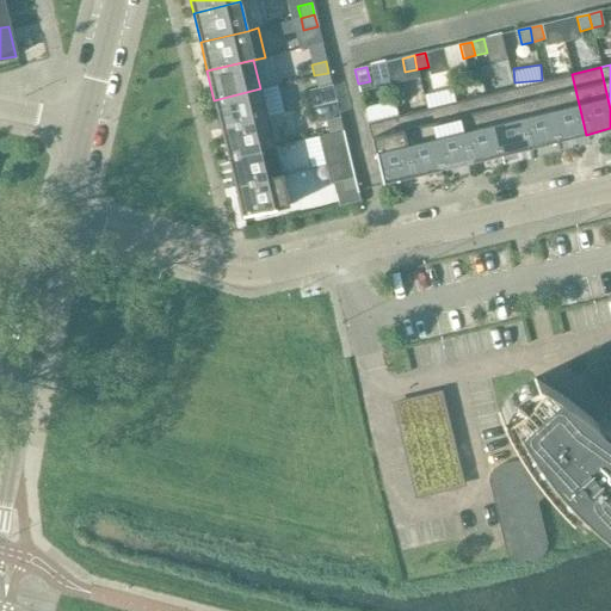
[(331,84),(328,73),(314,75),(316,87),(331,84)]
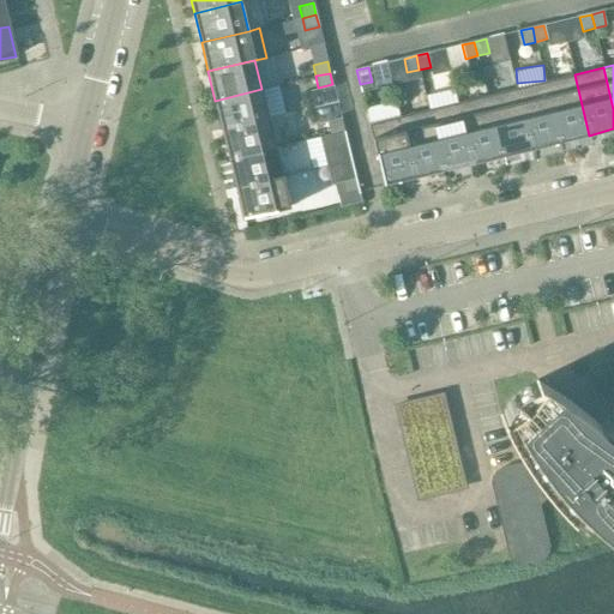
[(589,136),(575,74),(546,82),(560,143),(589,136)]
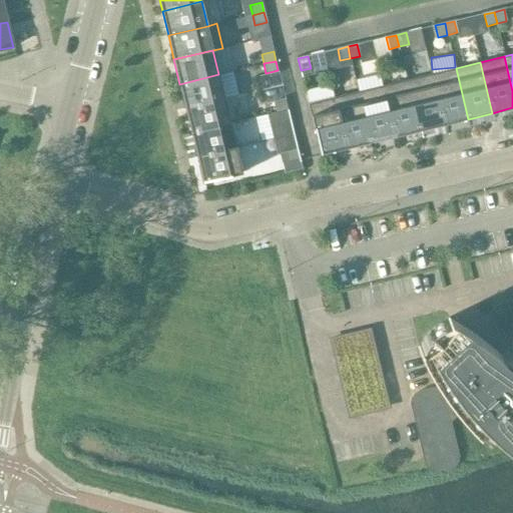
[(468,119),(456,68),(431,74),(444,124),(468,119)]
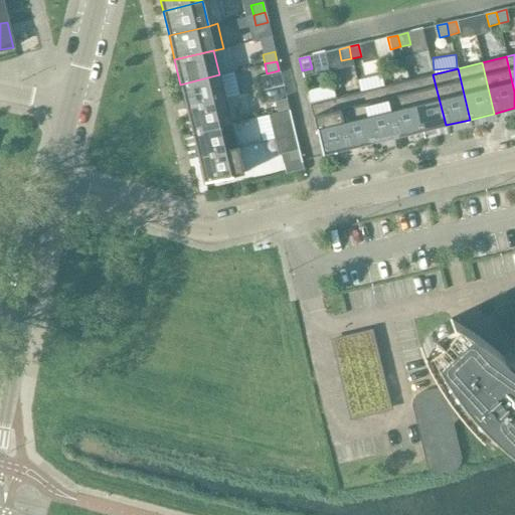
[(225,100),(219,74),(180,84),(186,109),(225,100)]
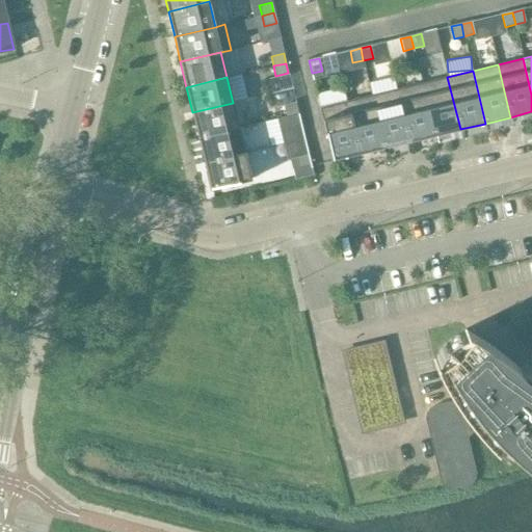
[(460,129),(447,77),(422,83),(434,135),(460,129)]
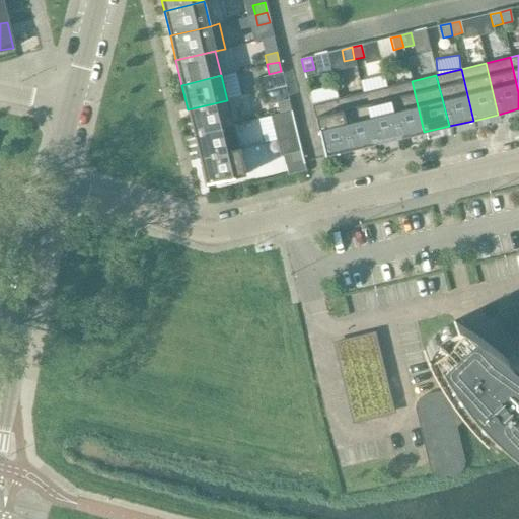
[(424,132),(412,81),(387,87),(399,138),(424,132)]
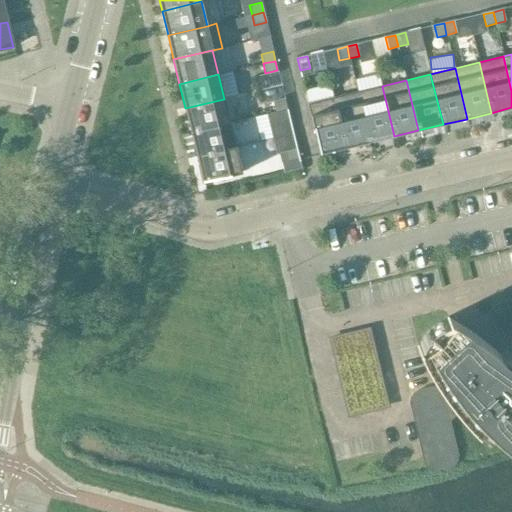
[(394,136),(382,86),(357,91),(369,142),(394,136)]
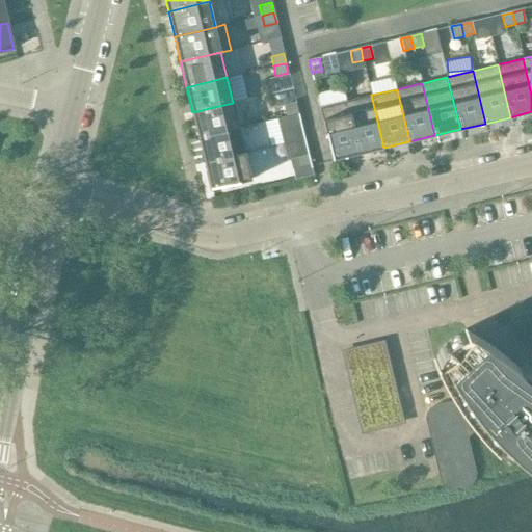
[(383,148),(371,95),(346,101),(358,154),(383,148)]
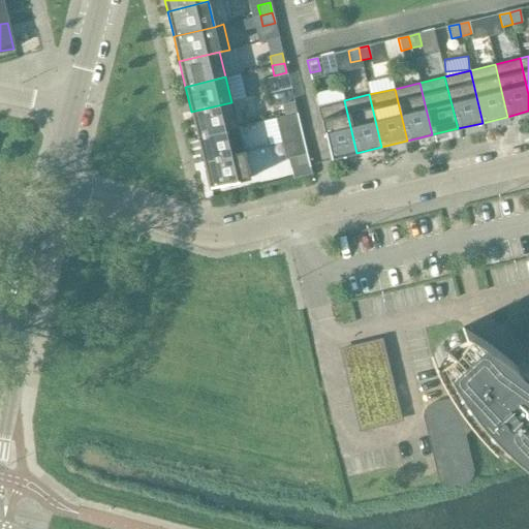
[(356,153),(344,100),(318,106),(331,159),(356,153)]
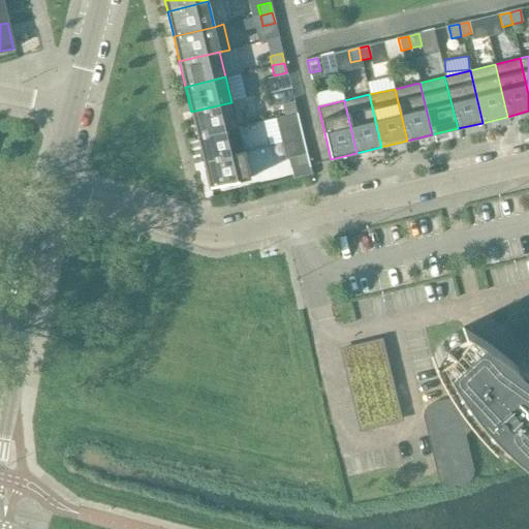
[(238,127),(231,102),(191,112),(197,136),(238,127)]
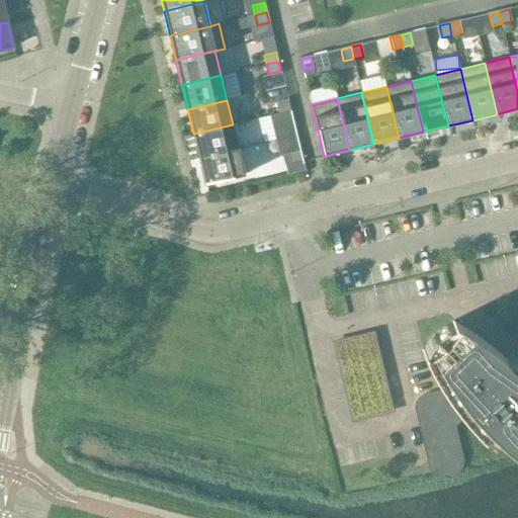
[(287,100),(276,103),(278,113),(290,110),(287,100)]
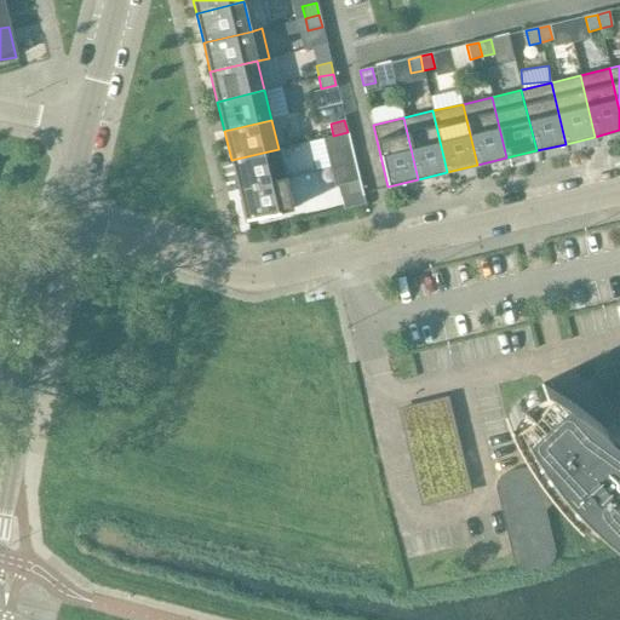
[(350,144),(348,132),(333,136),(336,148),(350,144)]
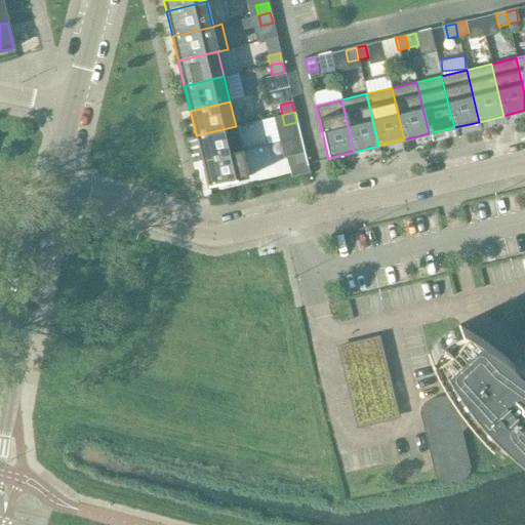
[(296,124),(276,128),(279,143),(300,137),(296,124)]
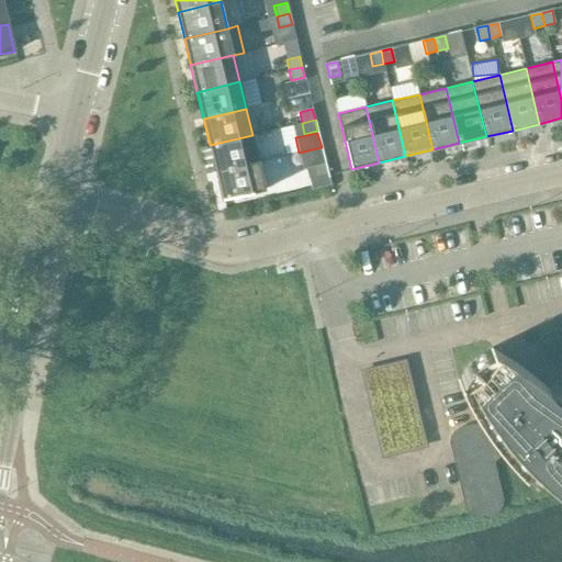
[(259,161),(253,135),(210,145),(216,171),(259,161)]
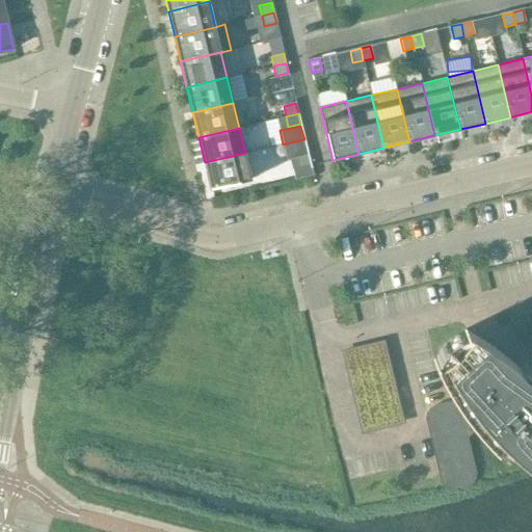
[(304,139),(283,144),(286,158),(308,153),(304,139)]
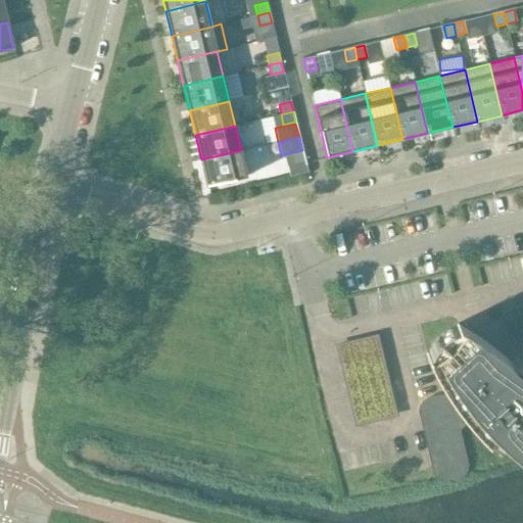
[(247,177),(241,150),(201,159),(207,186),(247,177)]
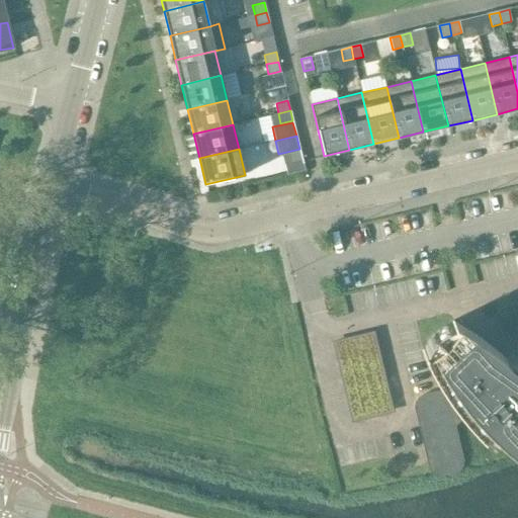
[(301,161),(299,151),(287,153),(290,163),(301,161)]
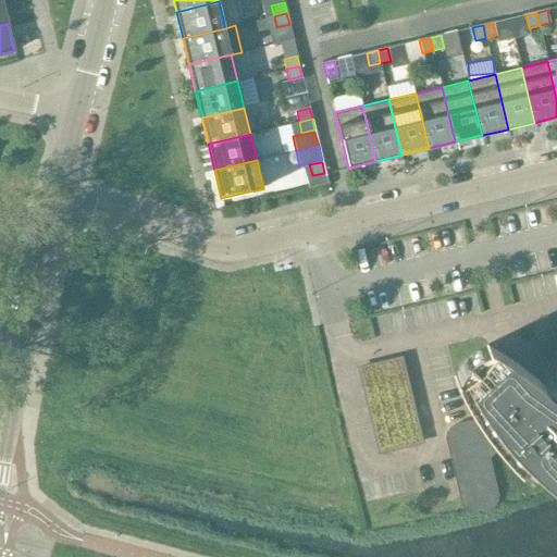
[(455,375),(453,375),(455,381),(458,386),(460,391),(463,396),(466,400),(469,406),(471,410),(474,415),(478,419),(480,422),(482,425),(484,429),(486,432),(490,435),(492,438),(494,442),(497,445),(499,447),(502,449),(504,452),(505,454),(507,456),(509,458),(511,460),(514,462),(516,465),(518,467),(524,459),(533,468),(534,468),(534,469),(535,470),(536,470),(537,471),(537,472),(539,472),(540,473),(541,474),(543,475),(545,478),(546,479),(548,481),(551,482),(553,484),(555,485),(556,486),(556,386),(552,393),(542,384),(540,383),(537,381),(535,379),(533,376),(531,374),(529,373),(527,371),(523,369),(521,368),(518,364),(514,362),(510,359),(506,357),(503,355),(498,351),(495,349),(491,347),(486,345),(485,347),(486,347),(484,348),(482,348),(480,349),(478,350),(475,351),(473,353),(471,355),(469,356),(467,358),(466,359),(463,361),(462,363),(460,364),(459,367),(458,369),(457,371),(456,373),(456,375),(455,375)]
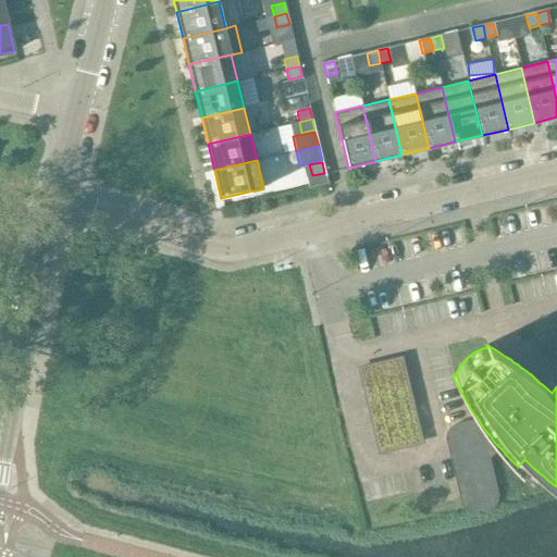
[(380,450),(424,440),(404,355),(360,366),(380,450)]
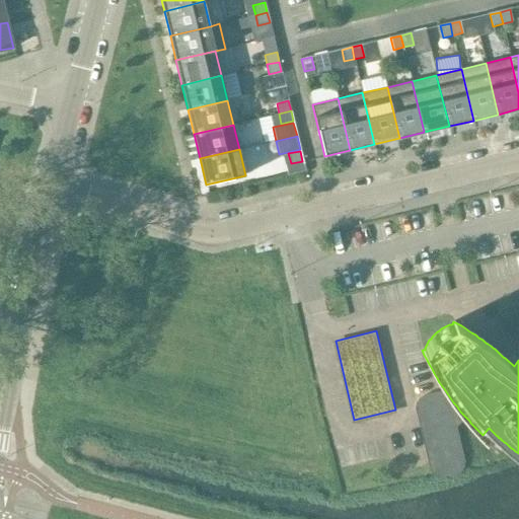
[(416,403),(416,408),(417,413),(419,422),(421,430),(425,448),(426,452),(429,465),(430,469),(433,473),(437,475),(441,476),(456,472),(459,470),(462,466),(463,461),(455,427),(465,417),(463,415),(460,412),(458,409),(456,405),(453,402),(451,399),(449,396),(447,393),(445,390),(422,396),(418,399),(416,403)]
